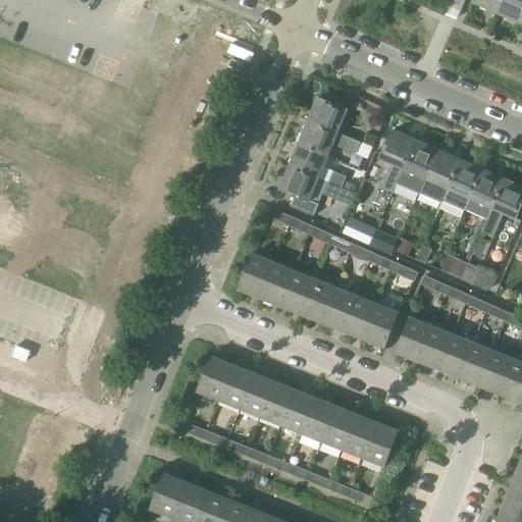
[(475,0),(474,3),(497,13),(502,0),(475,0)]
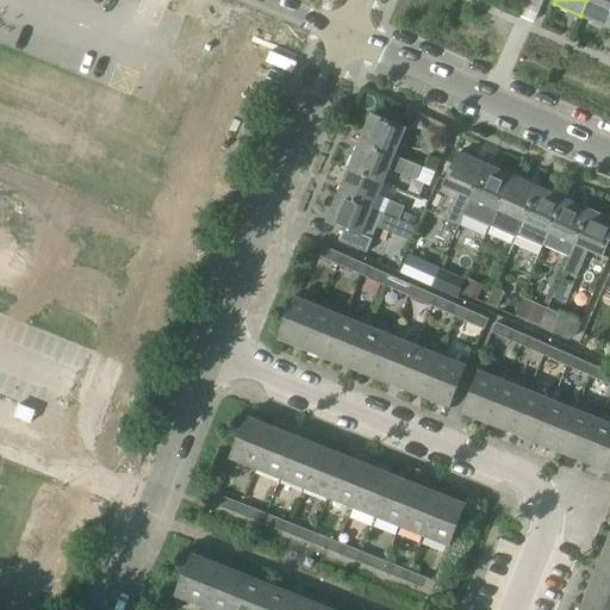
[(609,0),(586,0),(580,16),(605,27),(609,17),(609,0)]
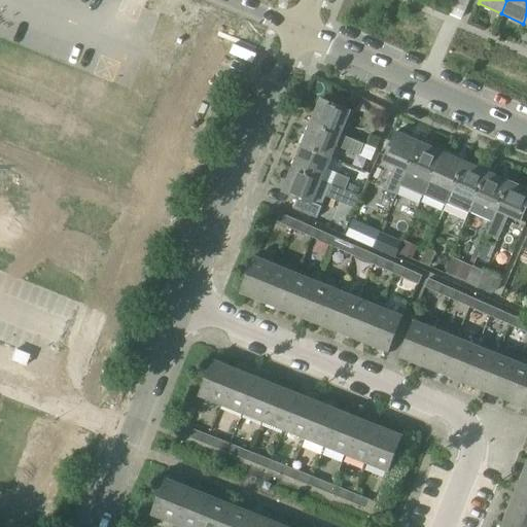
[(351,111),(320,99),(310,124),(341,137),(341,136),(351,111)]
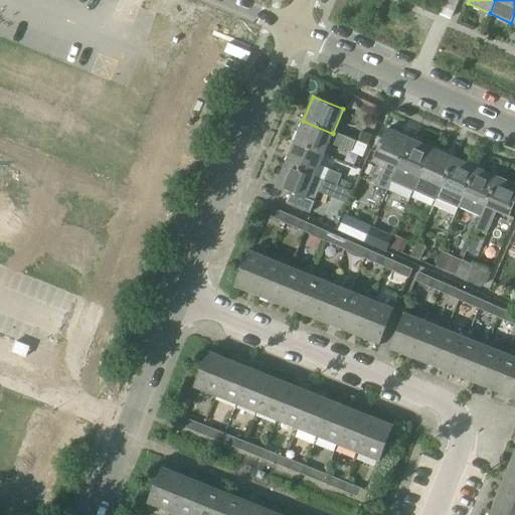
[(377,124),(364,118),(359,129),(372,135),(377,124)]
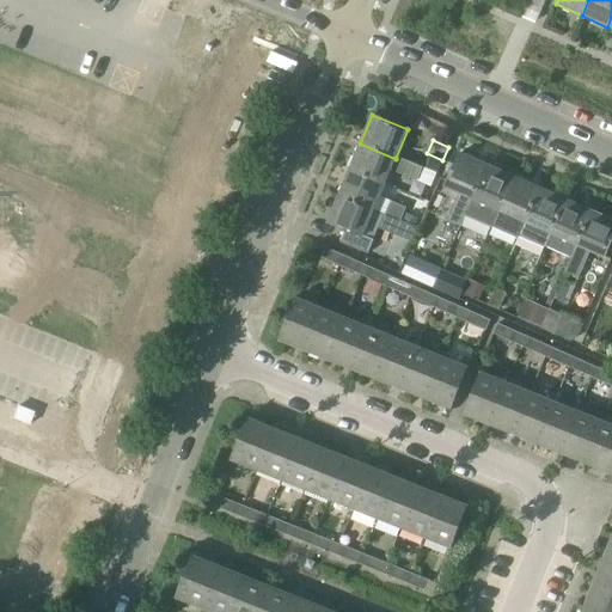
[(396,159),(360,144),(349,170),(385,185),(391,170),(418,182),(420,179),(433,184),(436,175),(396,158),(396,159)]
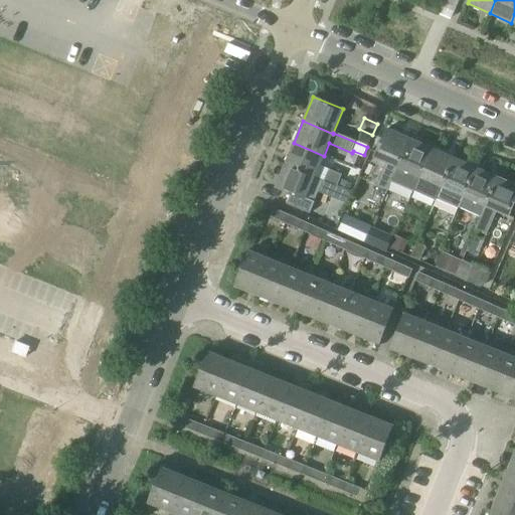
[(387,129),(375,157),(386,162),(376,185),(387,190),(392,180),(393,176),(410,139),(387,129)]
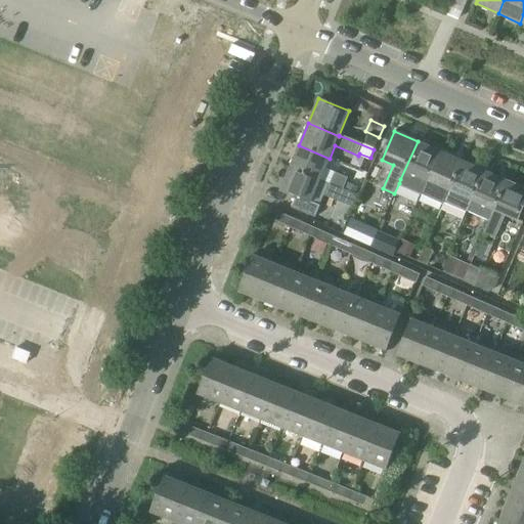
[(400,179),(399,183),(421,193),(440,149),(431,144),(430,146),(418,141),(400,179)]
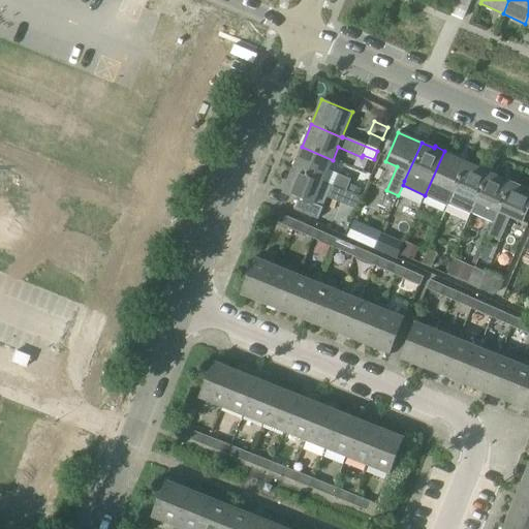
[(323,182),(333,186),(333,187),(346,192),(352,180),(337,174),(337,176),(328,172),(333,160),(302,147),(292,169),(323,183),(323,182)]
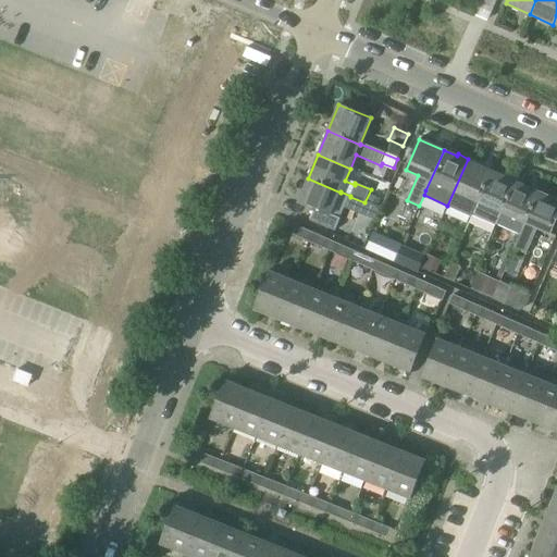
[(468,159),(447,206),(471,217),(471,214),(491,171),(479,165),(480,164),(468,159)]
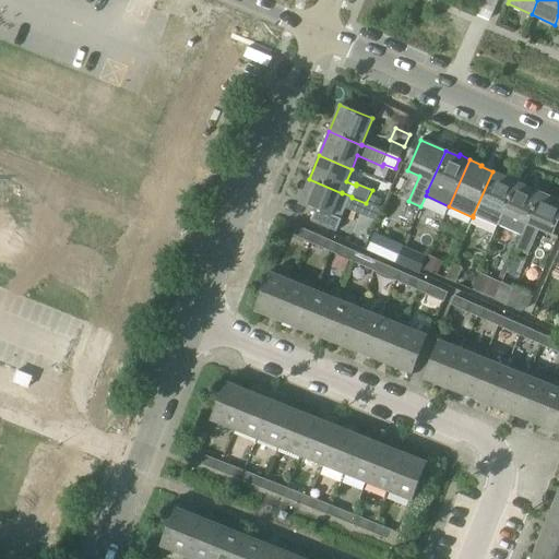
[(492,171),(473,215),(498,226),(500,219),(503,214),(516,182),(518,181),(507,176),(507,178),(492,171)]
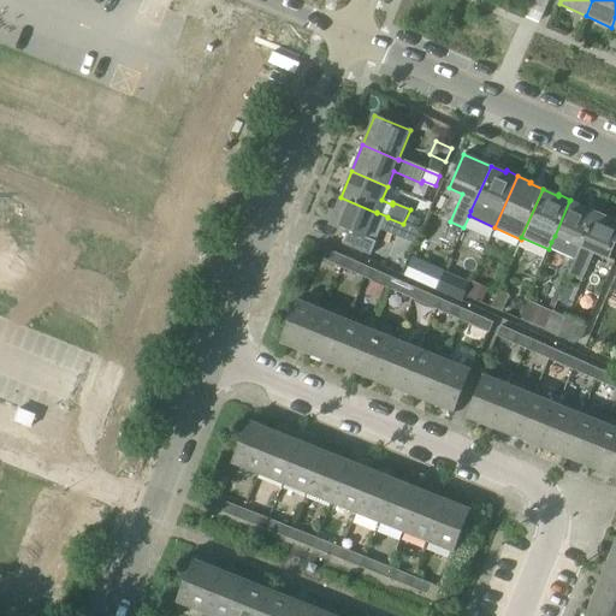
[(349,231),(344,242),(372,254),(377,242),(366,237),(377,213),(341,197),(331,223),(349,231)]
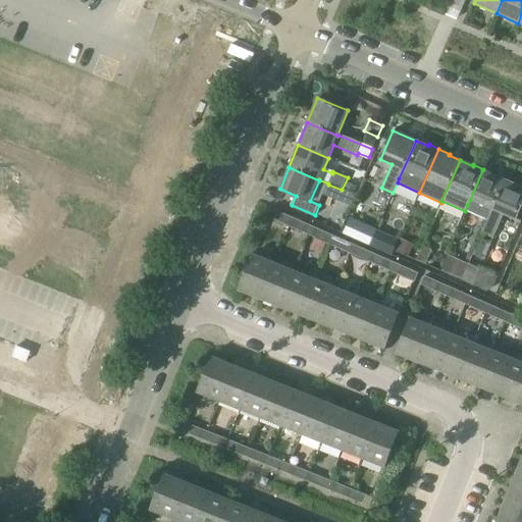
[(467,205),(465,211),(487,221),(487,220),(505,180),(482,170),(470,200),(467,205)]
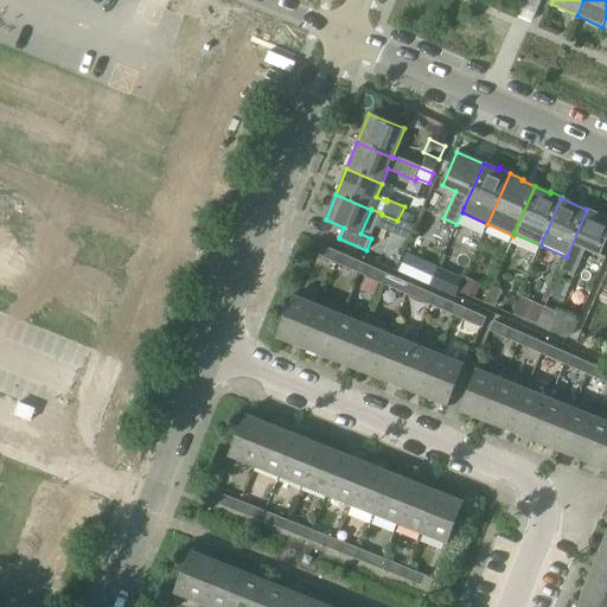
[(567,257),(561,269),(574,275),(586,249),(599,256),(606,238),(606,218),(587,210),(567,256),(567,257)]
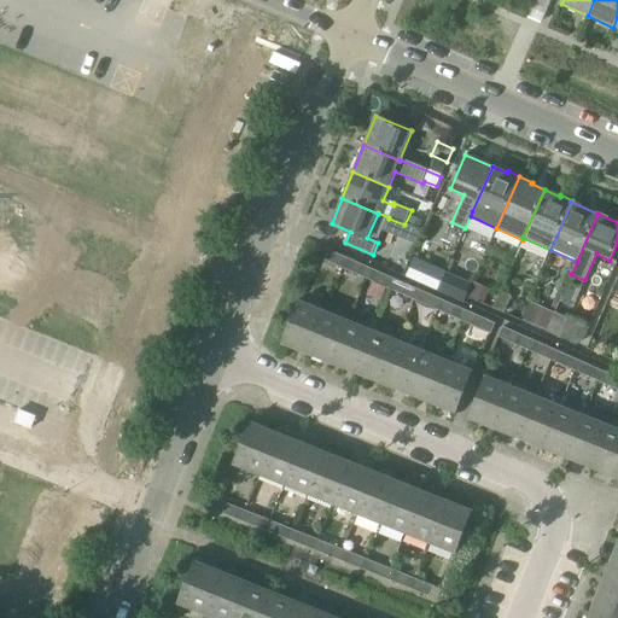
[(383,231),(400,238),(404,225),(389,219),(383,231)]
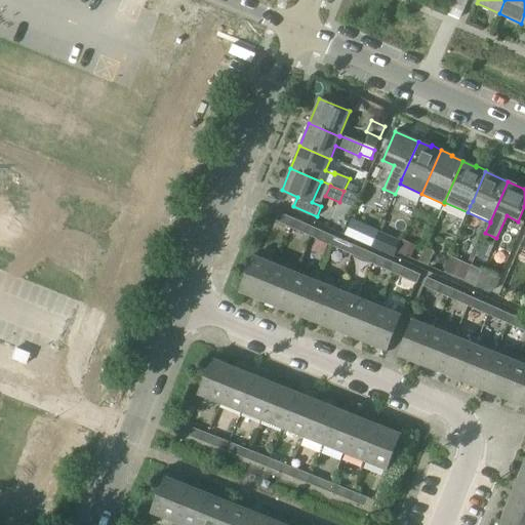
[(296,231),(300,221),(280,212),(276,221),(296,231)]
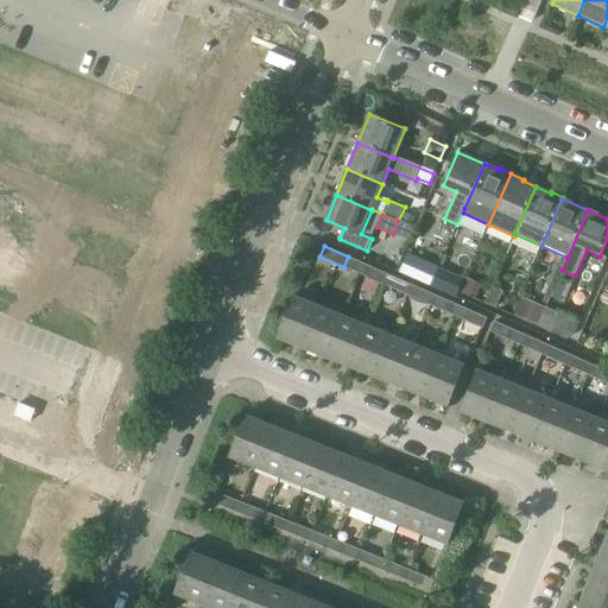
[(366,277),(371,267),(348,257),(343,267),(366,277)]
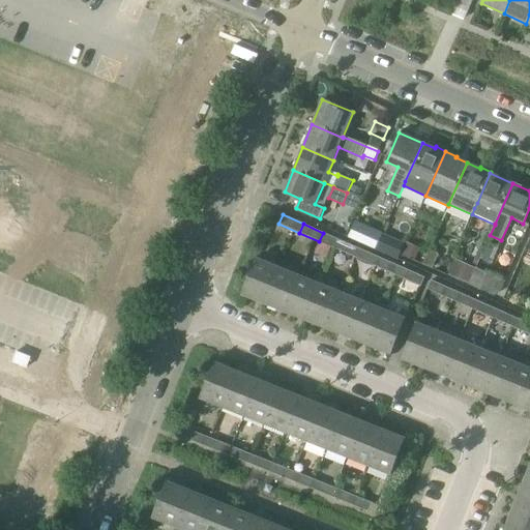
[(340,251),(344,241),(323,233),(319,241),(340,251)]
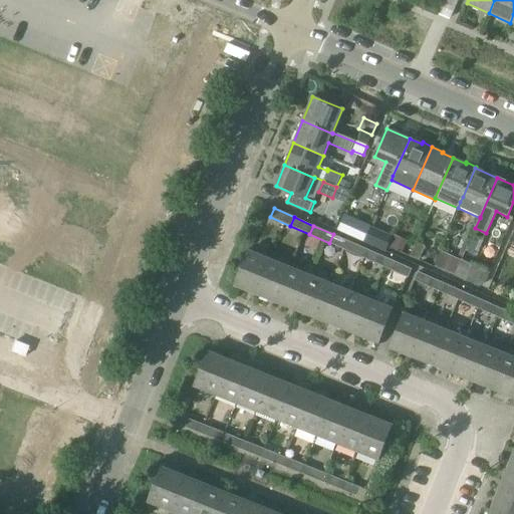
[(371,227),(364,243),(387,252),(394,236),(371,227)]
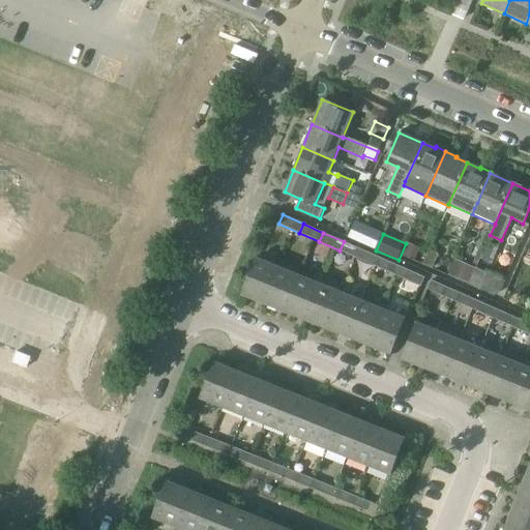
[(496,261),(501,243),(489,240),(484,258),(496,261)]
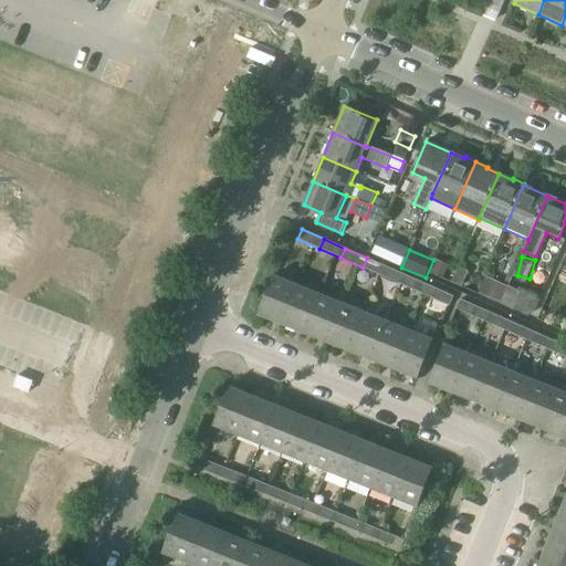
[(385,276),(388,268),(367,258),(363,268),(385,276)]
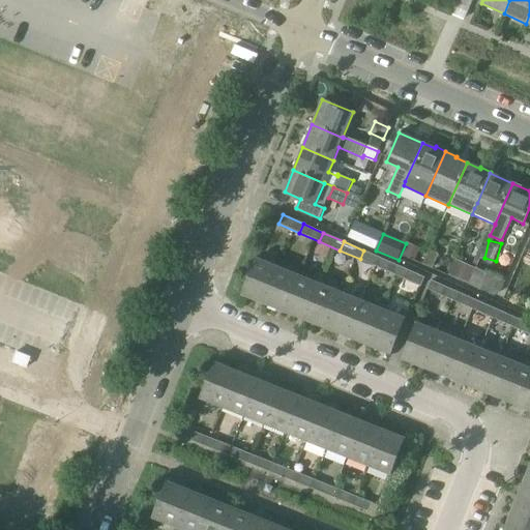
[(407,242),(402,255),(415,261),(420,248),(407,242)]
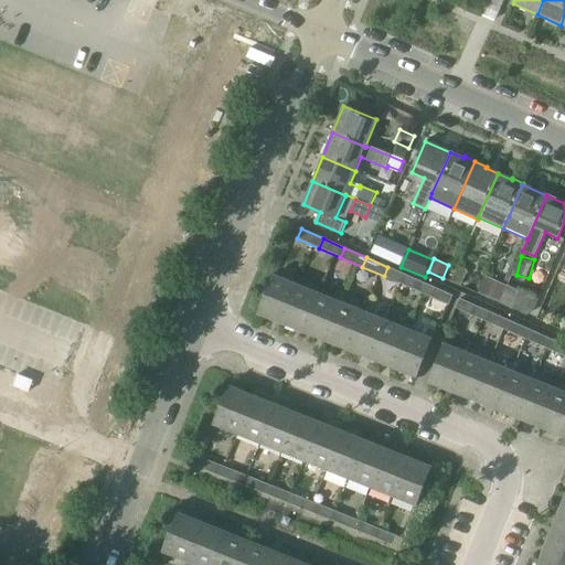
[(405,286),(409,277),(387,267),(384,276),(405,286)]
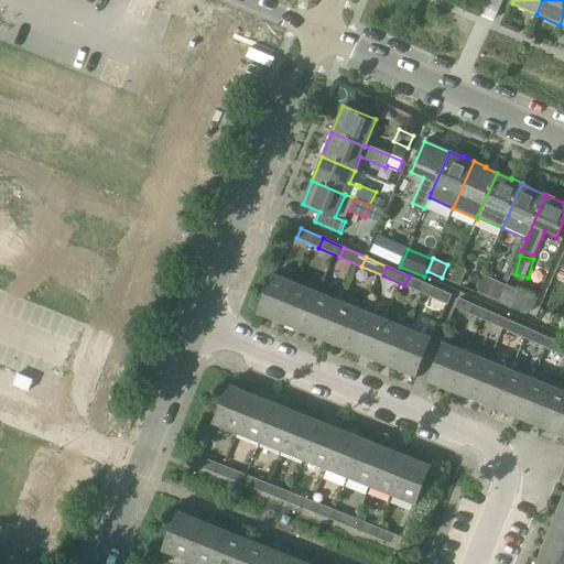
[(274,273),(259,313),(281,323),(297,283),(274,273)]
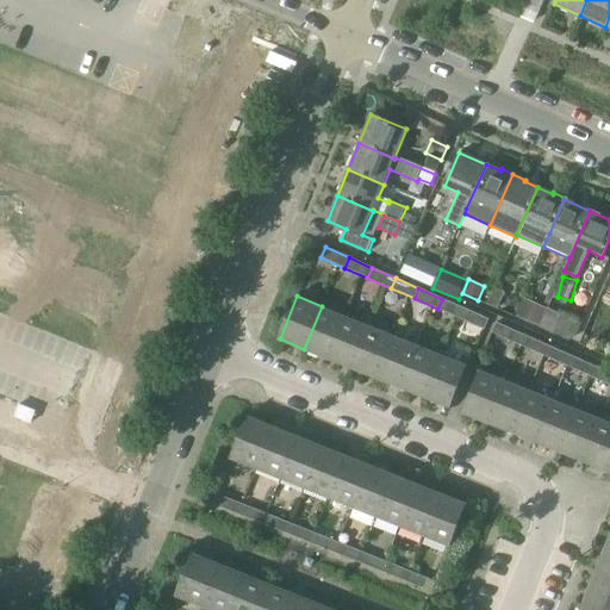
[(461,319),(465,309),(442,299),(437,309),(461,319)]
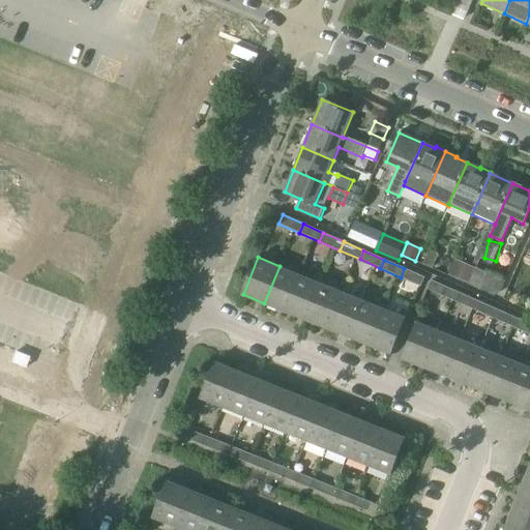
[(468,285),(475,268),(454,260),(447,275),(468,285)]
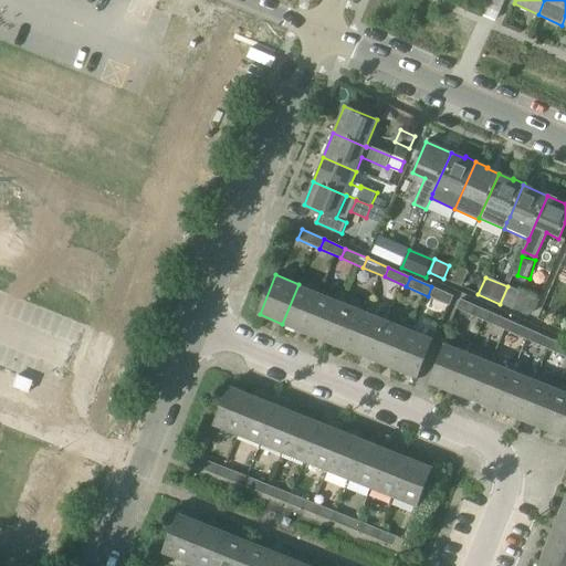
[(304,333),(321,293),(299,284),(282,324),(304,333)]
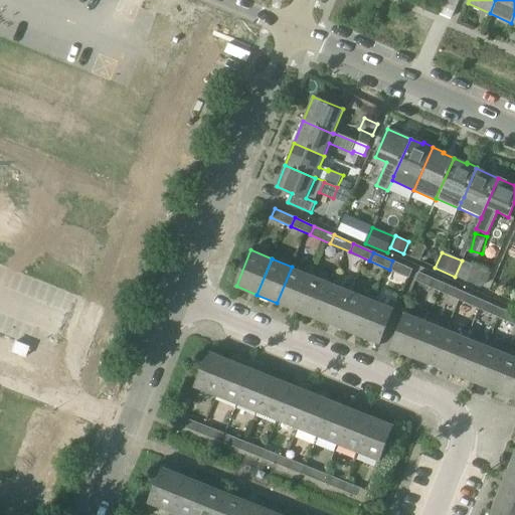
[(392,261),(389,270),(409,279),(413,270),(392,261)]
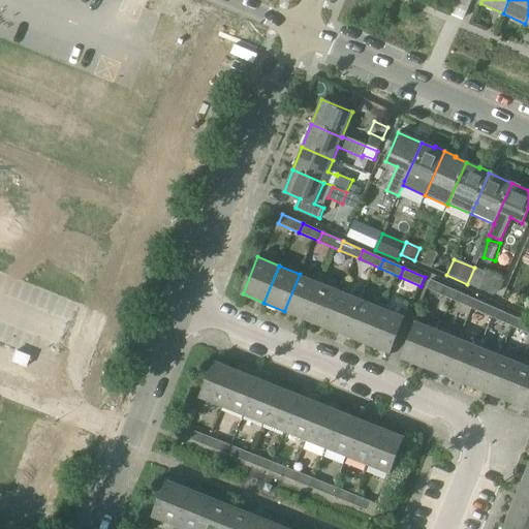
[(474,268),(467,284),(479,289),(487,273),(474,268)]
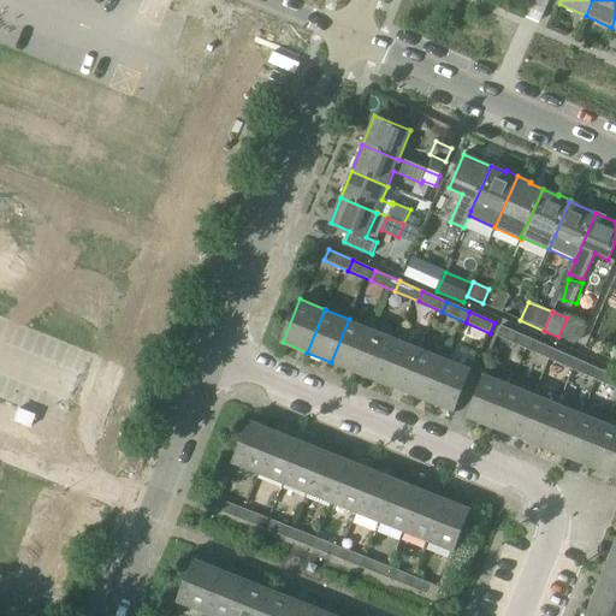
[(356,372),(373,329),(349,319),(331,362),(356,372)]
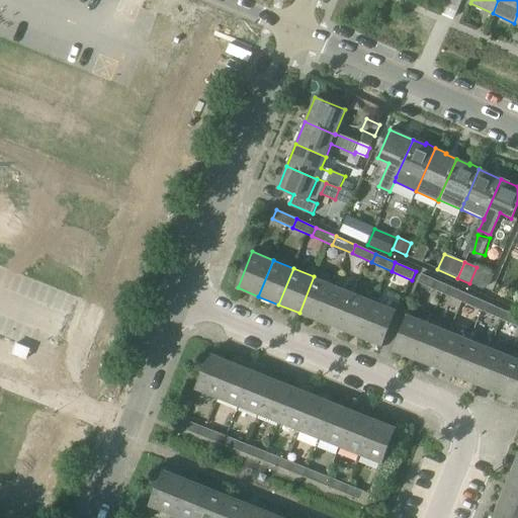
[(438,291),(442,283),(422,274),(418,282),(438,291)]
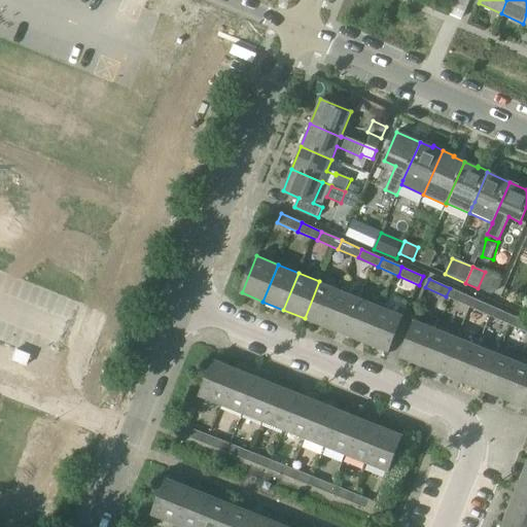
[(319,281),(305,318),(325,327),(341,290),(319,281)]
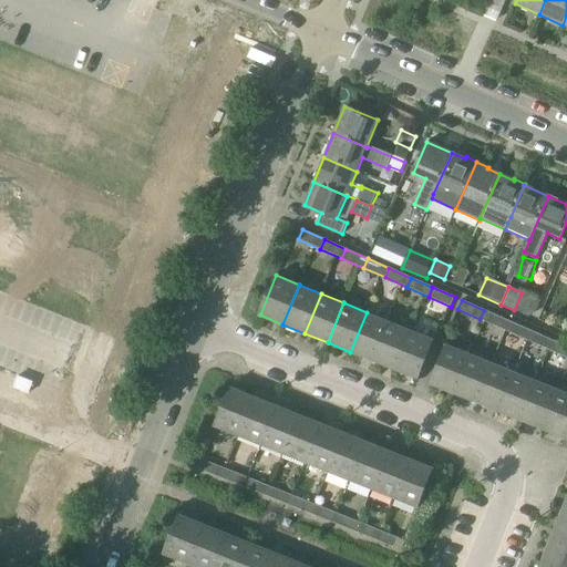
[(501,329),(505,320),(484,310),(480,319),(501,329)]
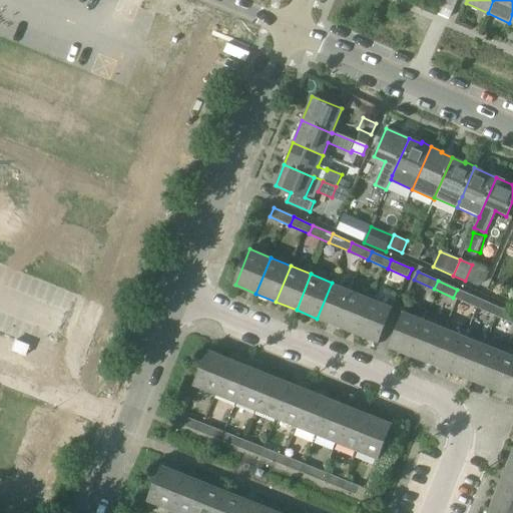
[(332,283),(317,319),(337,327),(352,291),(332,283)]
